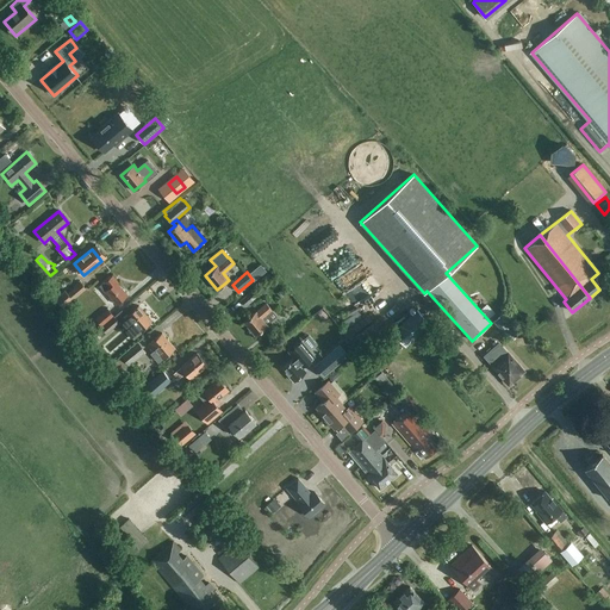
[(106,292),(117,304),(126,296),(117,285),(119,282),(113,275),(105,282),(105,281),(99,286),(105,293),(106,292)]
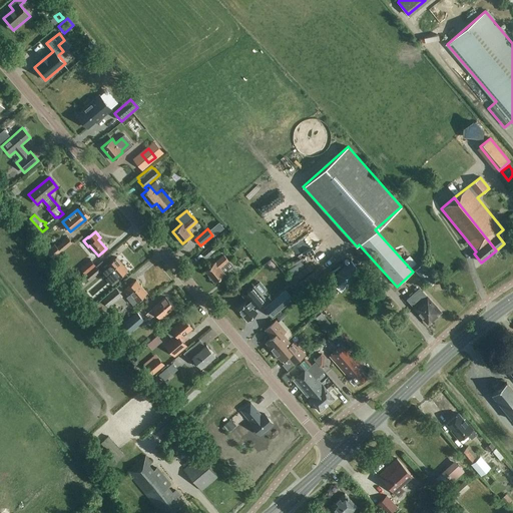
[(67,237),(56,247),(61,252),(72,242),(67,237)]
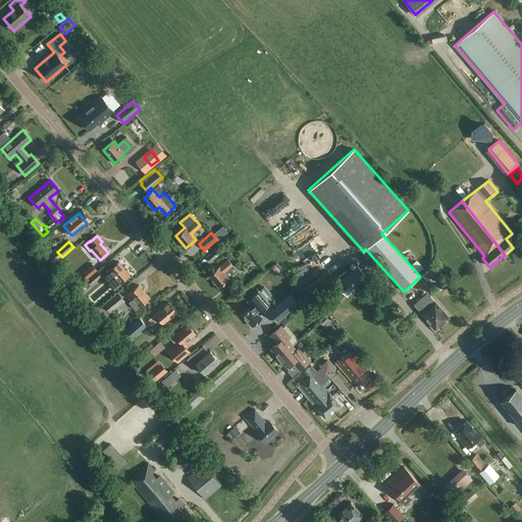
[(219,246),(206,257),(210,262),(223,251),(219,246)]
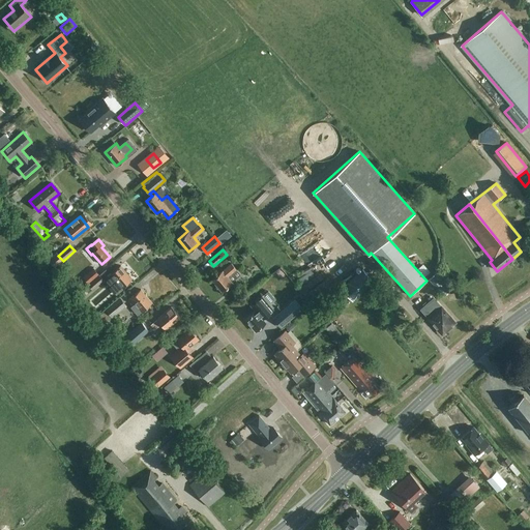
[(56,253),(49,260),(55,267),(63,261),(58,256),(58,255),(57,254),(56,253)]
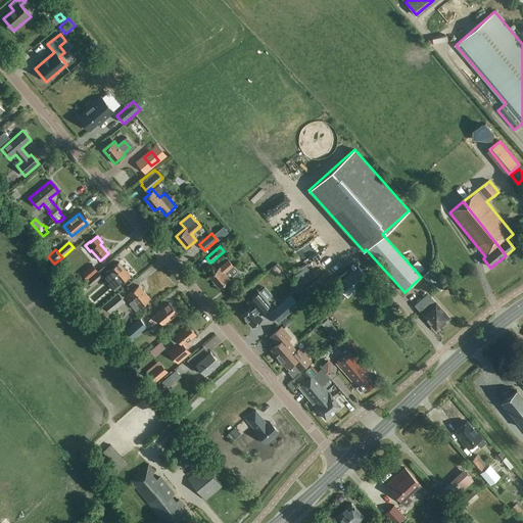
[(225,275),(234,267),(229,260),(220,268),(220,267),(208,276),(219,288),(229,280),(225,275)]
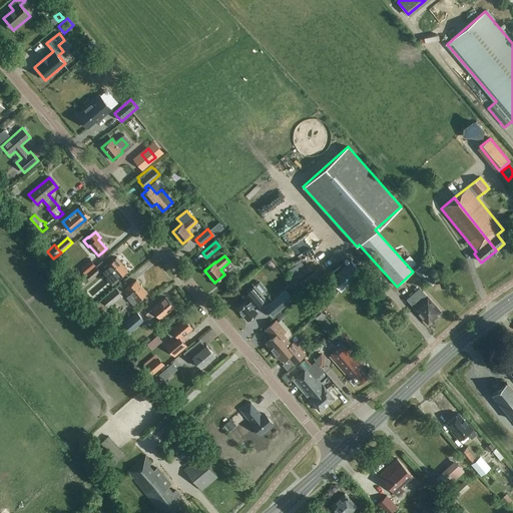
[(117,278),(126,270),(116,258),(104,268),(109,274),(112,272),(117,278)]
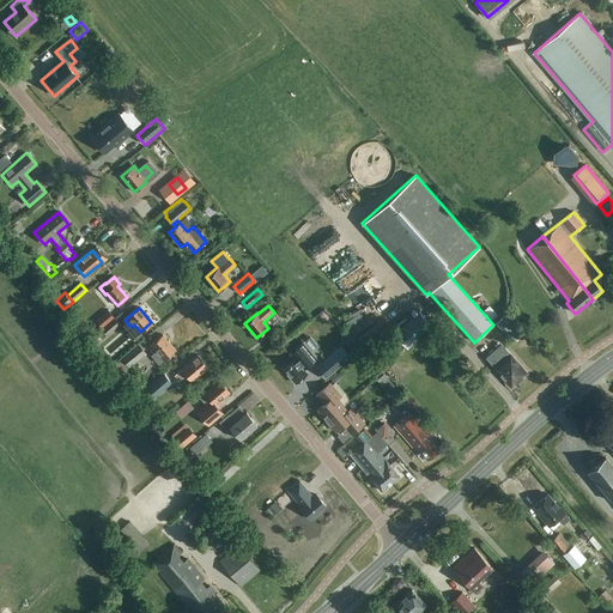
[(406,322),(394,333),(407,347),(432,326),(430,322),(419,310),(406,322)]
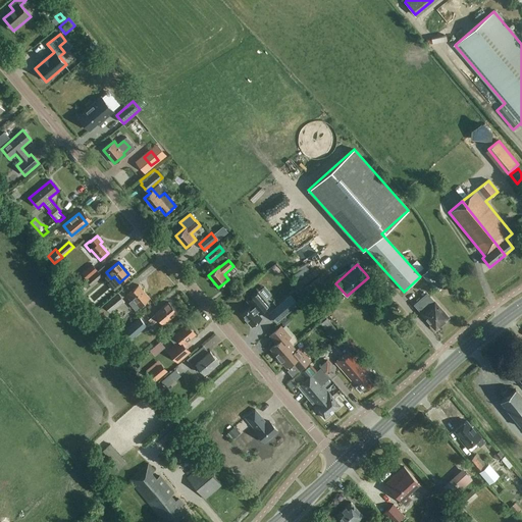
[(93,265),(83,273),(87,279),(97,270),(93,265)]
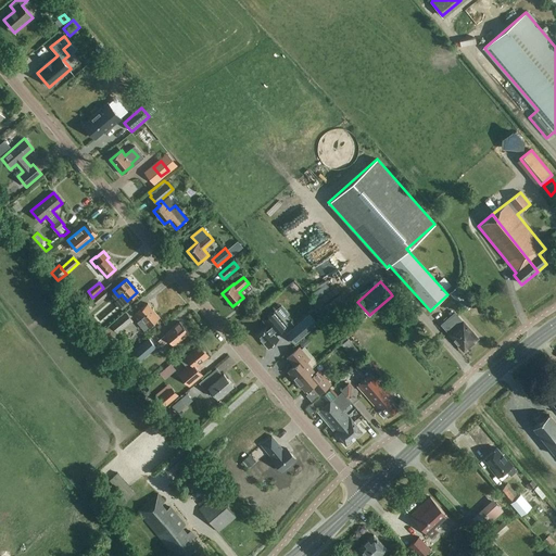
[(458,286),(457,287),(453,283),(450,288),(454,291),(451,295),(458,301),(466,291),(458,286)]
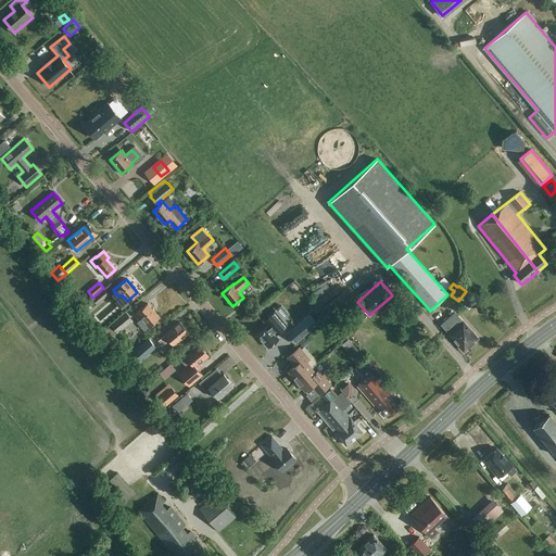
[(104,289),(92,299),(97,304),(109,294),(104,289)]
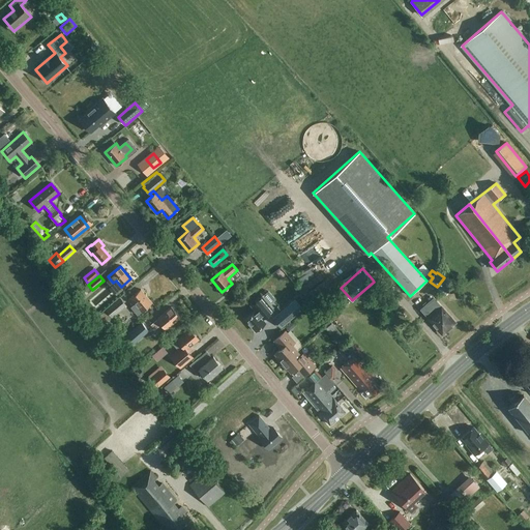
[(128,300),(133,305),(130,307),(138,315),(143,311),(152,302),(141,289),(128,300)]
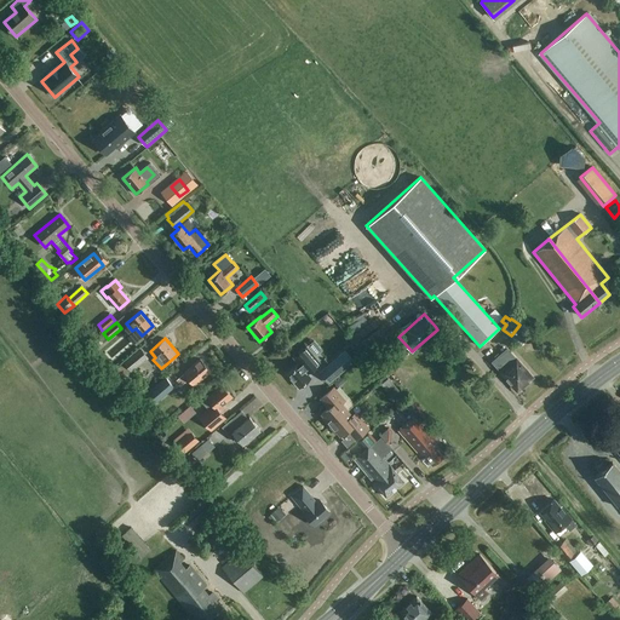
[(298,363),(286,373),(298,388),(310,377),(308,373),(320,362),(306,346),(293,357),(298,363)]
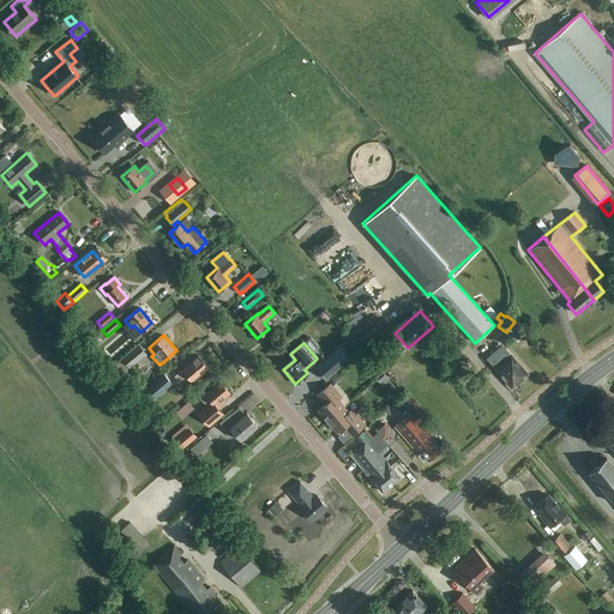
[(503,344),(487,357),(497,369),(495,369),(512,387),(522,379),(524,379),(528,377),(527,374),(529,373),(512,355),(512,356),(503,344)]
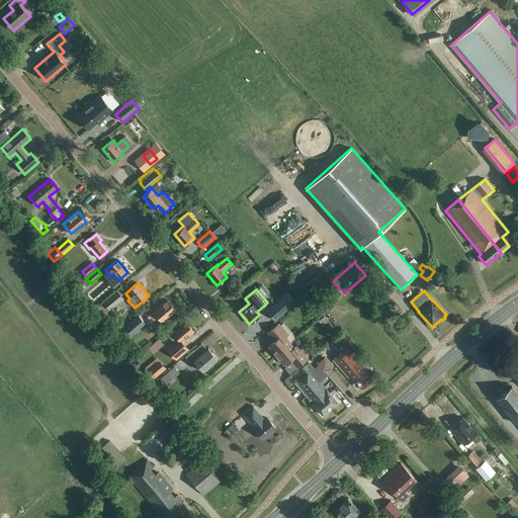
[(117,292),(89,315),(94,322),(123,298),(117,292)]
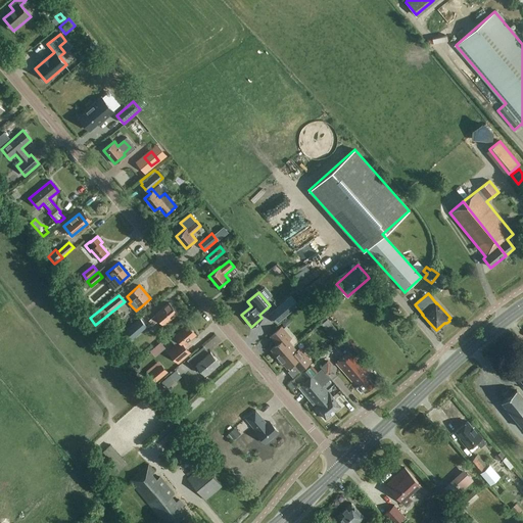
[(289,297),(275,310),(283,319),(297,306),(289,297)]
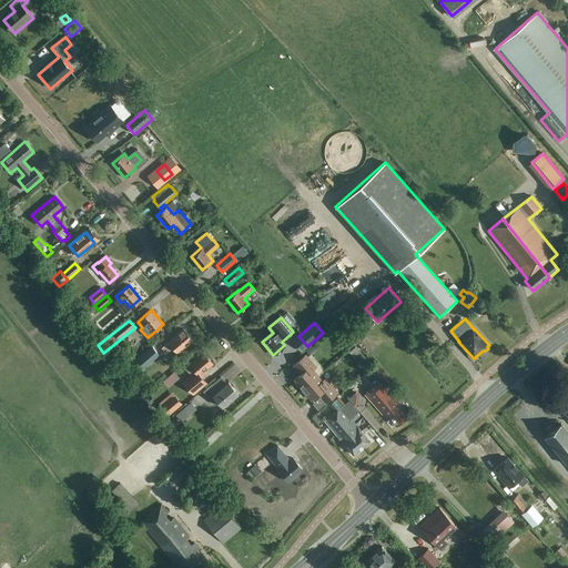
[(178,353),(192,340),(183,330),(162,347),(166,353),(173,347),(178,353)]
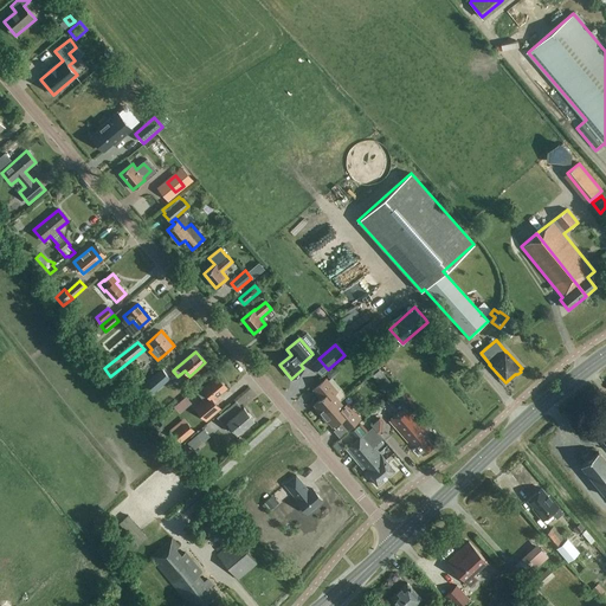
[(162,369),(139,389),(147,399),(169,378),(162,369)]
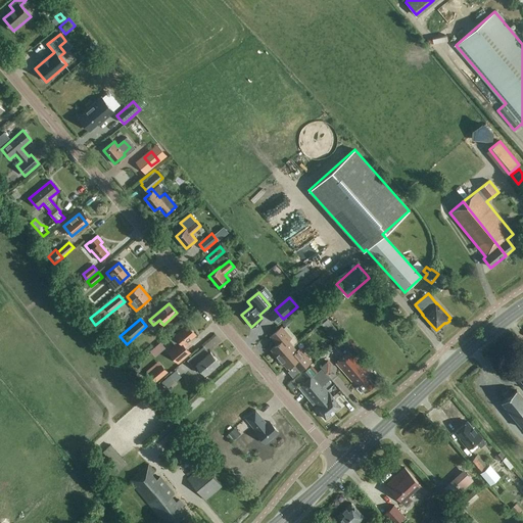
[(331,323),(325,328),(334,339),(341,334),(331,323)]
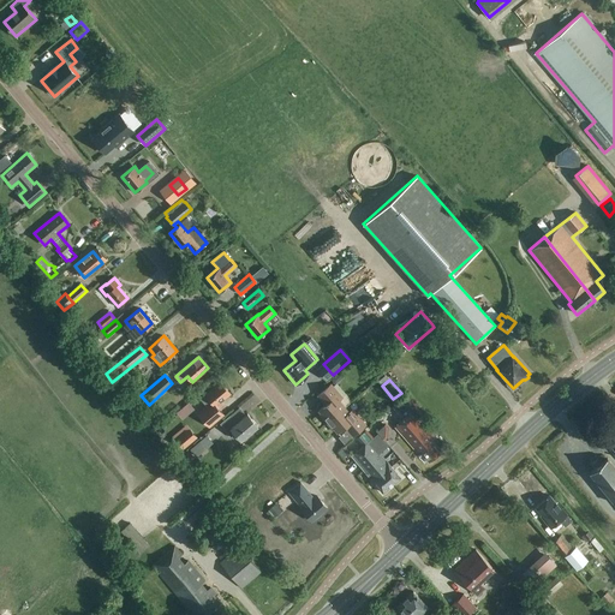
[(135,399),(141,393),(132,382),(126,388),(135,399)]
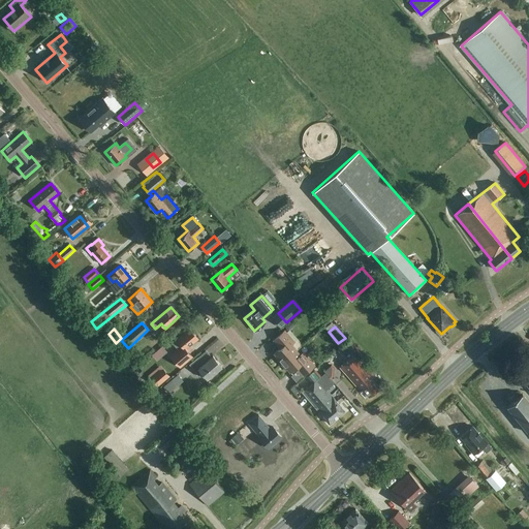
[(173,343),(178,349),(170,355),(180,367),(192,358),(188,352),(192,348),(190,346),(198,339),(190,329),(177,340),(173,343)]
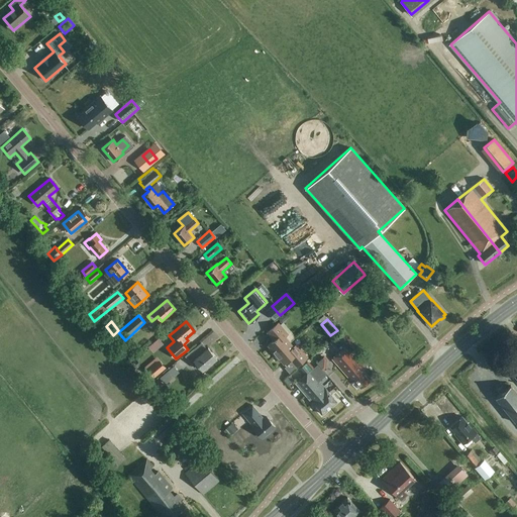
[(270,350),(275,355),(290,343),(285,336),(288,334),(278,323),(268,332),(274,340),(268,345),(271,349),(270,350)]
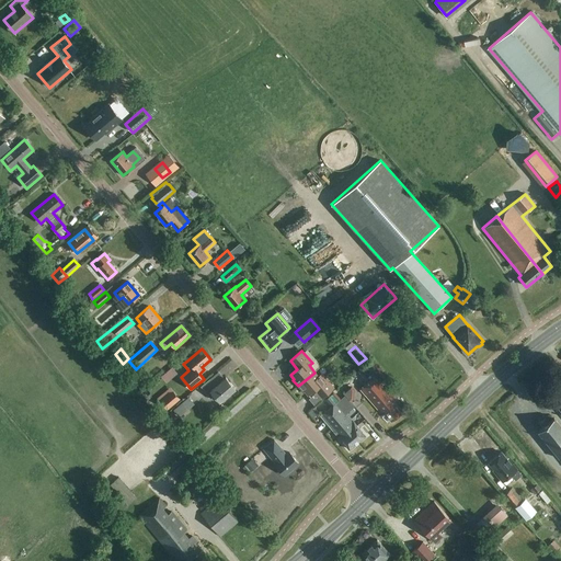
[(366,375),(358,381),(363,387),(359,389),(377,410),(379,408),(382,411),(391,421),(402,411),(395,402),(398,400),(381,380),(385,378),(370,361),(361,368),(366,375)]
